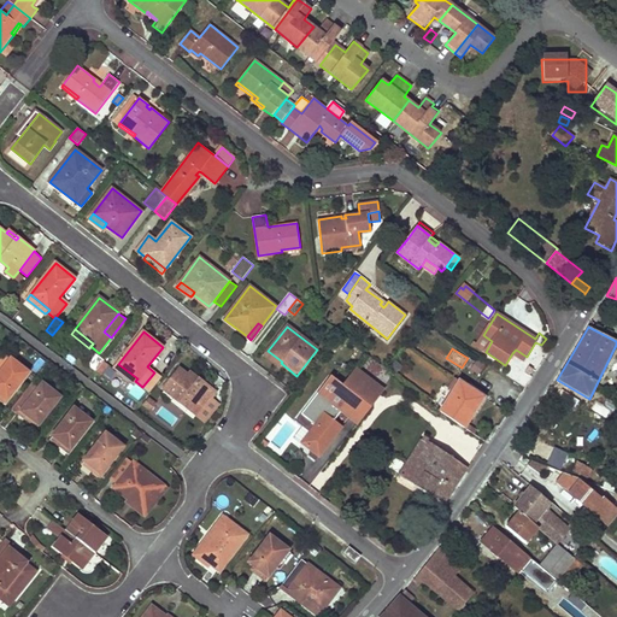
[(527,357),(516,350),(512,353),(523,360),(527,357)]
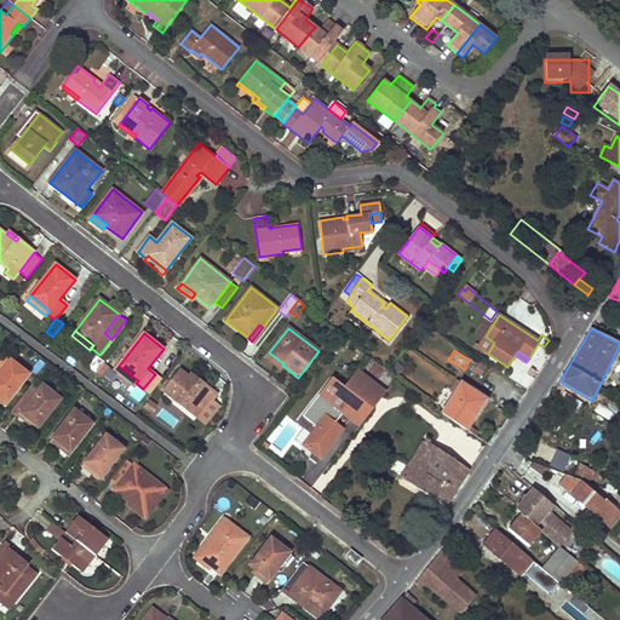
[(283,363),(269,352),(265,359),(280,368),(282,365),(283,363)]
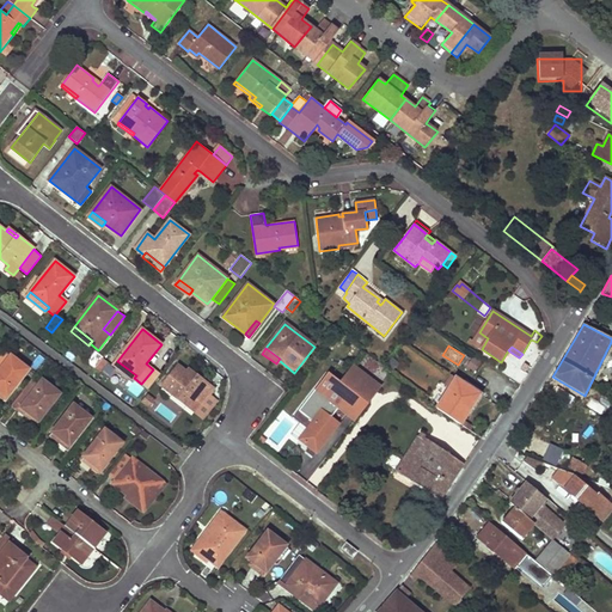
[(96,352),(87,362),(95,368),(103,359),(103,357),(96,352)]
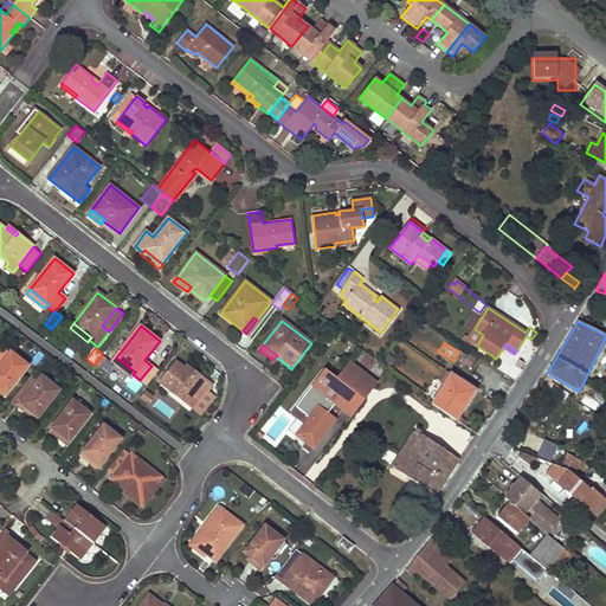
[(11,353),(0,366),(0,391),(5,395),(28,366),(11,353)]
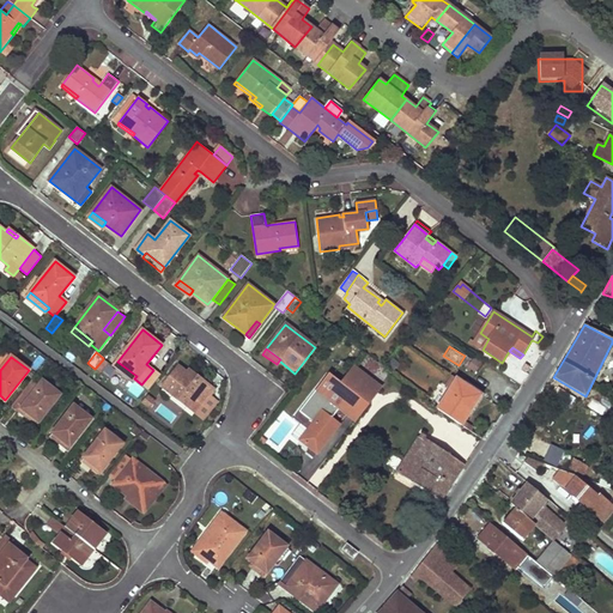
[(465,371),(474,376),(481,363),(472,358),(465,371)]
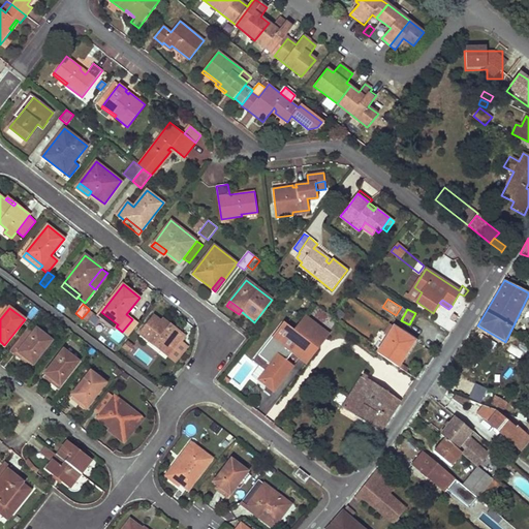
[(89,310),(82,318),(86,321),(93,313),(89,310)]
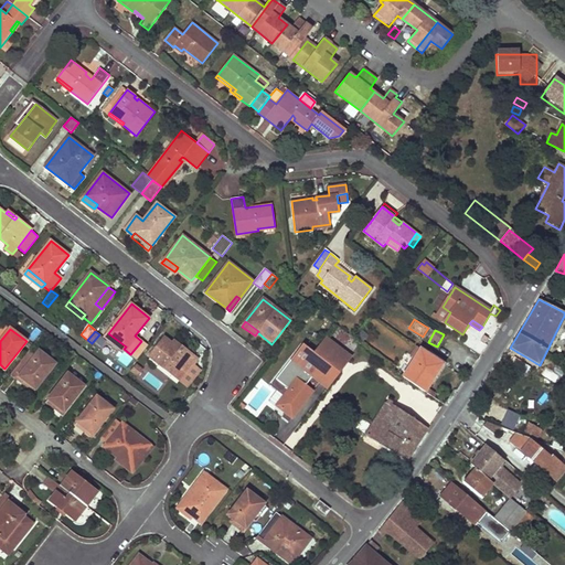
[(124,349),(126,347),(108,333),(104,338),(121,351),(124,349)]
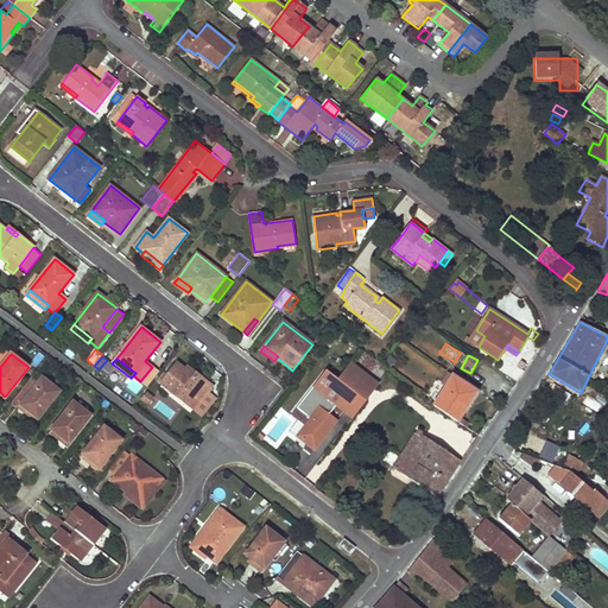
[(366,400),(379,384),(352,362),(339,379),(366,400)]
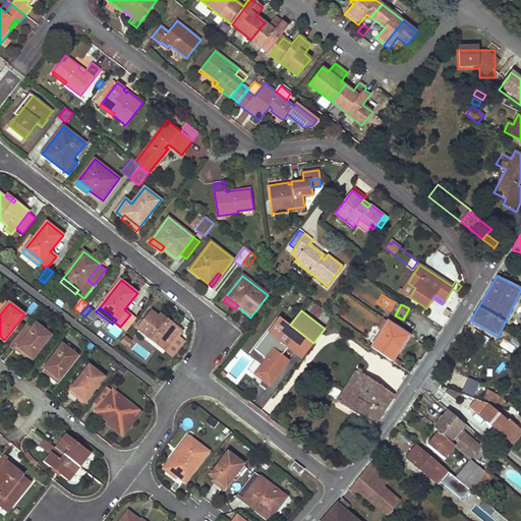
[(42,315),(37,311),(33,315),(39,320),(42,315)]
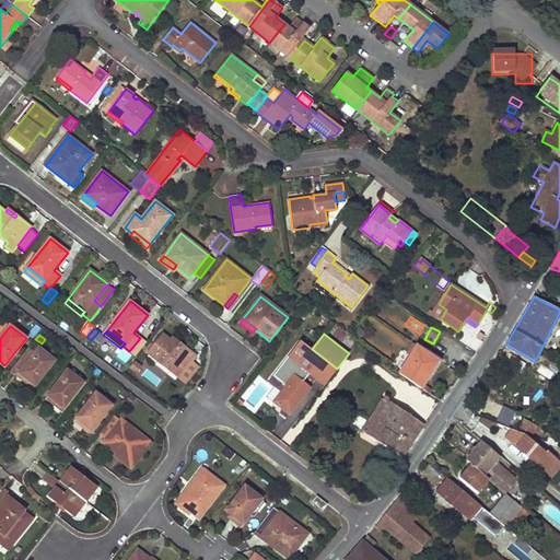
[(179,377),(186,383),(198,368),(190,362),(196,356),(181,345),(178,347),(171,340),(163,335),(149,353),(156,360),(173,372),(179,377)]
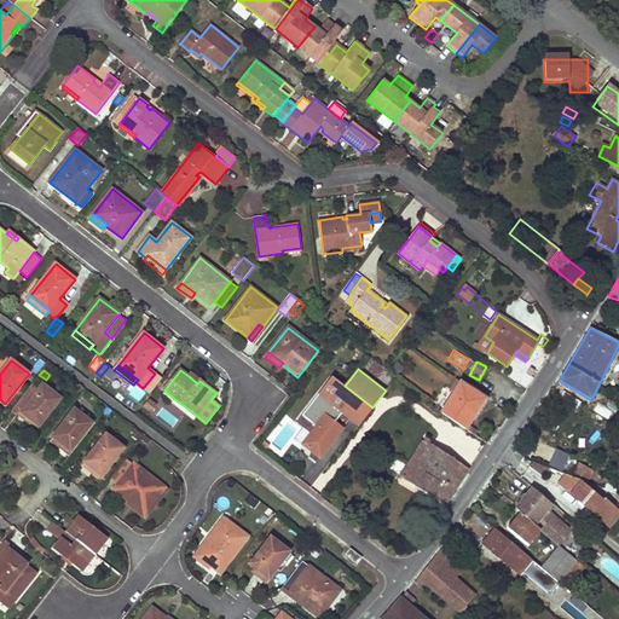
[(150,394),(162,379),(155,374),(143,388),(150,394)]
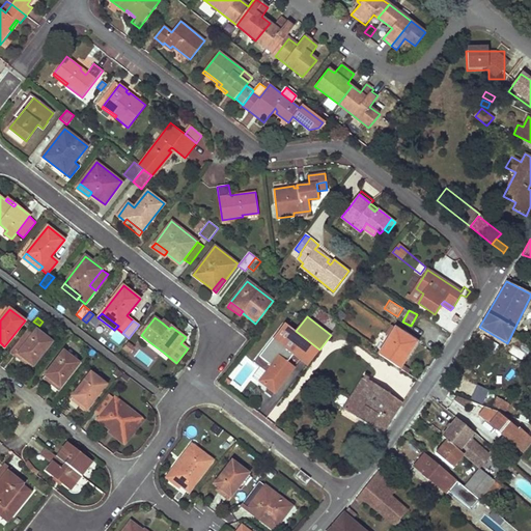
[(320,351),(319,350),(296,331),(285,324),(259,356),(273,366),(268,372),(260,381),(275,392),(295,367),(287,362),(294,353),(309,365),(320,351)]
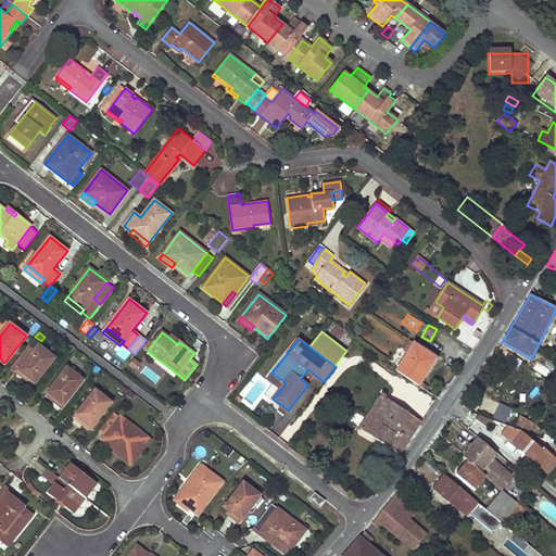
[(408,352),(395,370),(419,387),(427,391),(429,388),(420,382),(437,358),(414,343),(411,341),(404,350),(408,352)]
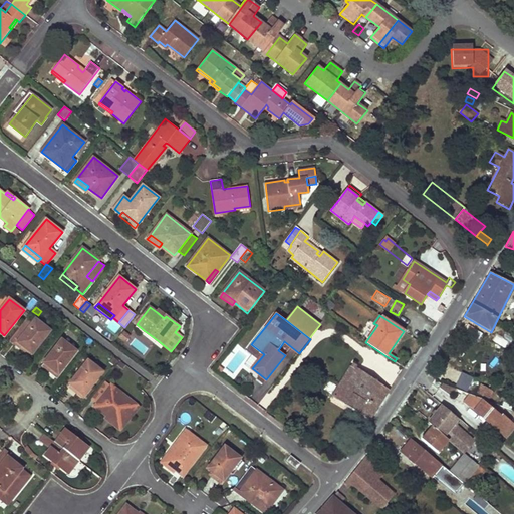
[(32,324),(26,320),(10,340),(16,345),(18,342),(25,348),(24,351),(30,356),(50,331),(35,320),(32,324)]
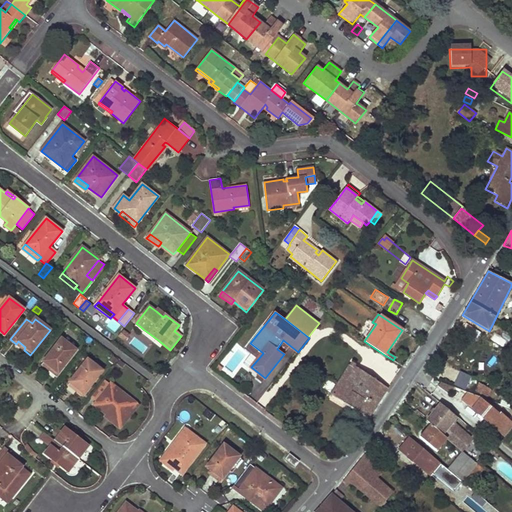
[(143,354),(148,347),(134,337),(129,344),(143,354)]
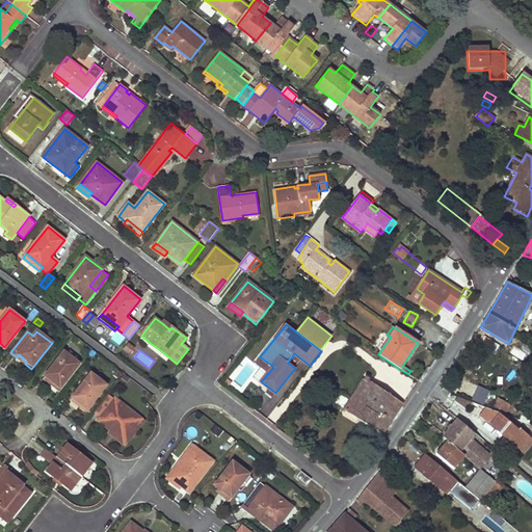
[(64,352),(46,375),(54,381),(52,384),(58,390),(79,364),(64,352)]
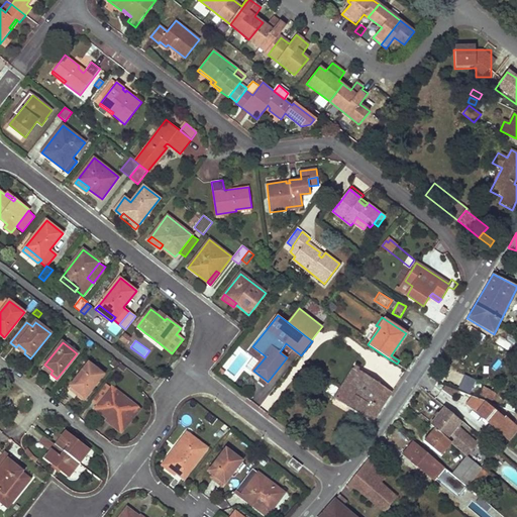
[(16,347),(15,347),(23,353),(24,353),(25,350),(18,344),(16,347)]
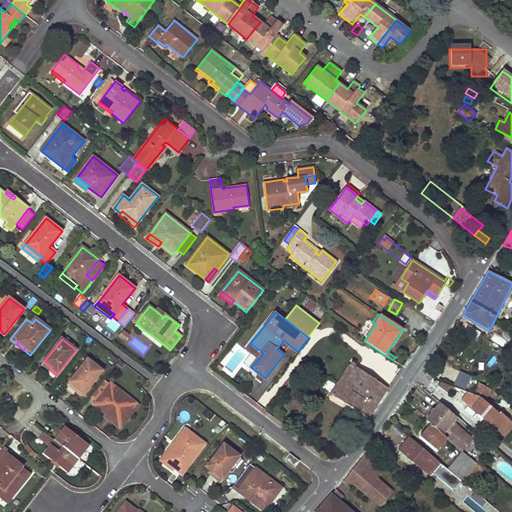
[(245,349),(258,359),(263,353),(250,343),(245,349)]
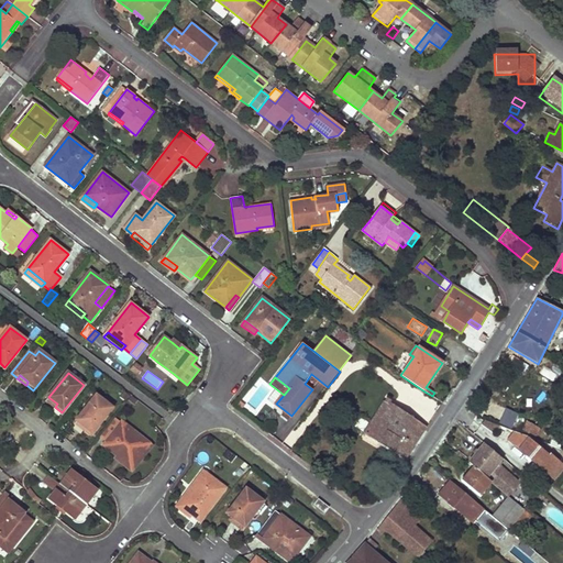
[(97,395),(77,420),(86,427),(84,429),(91,434),(112,408),(97,395)]
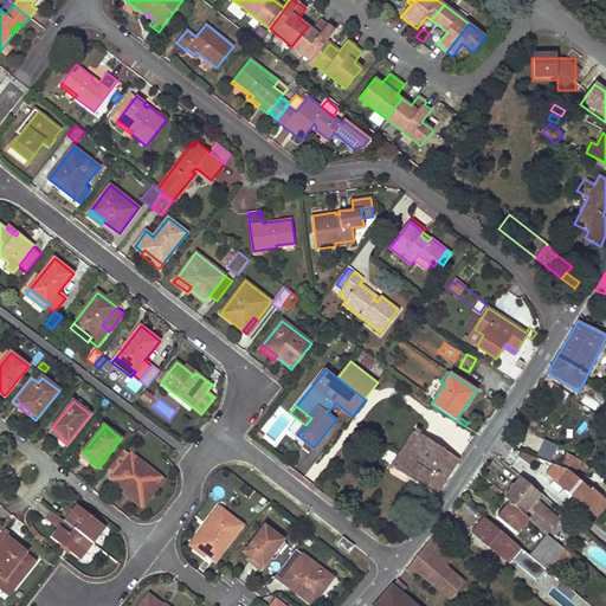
[(52,427),(50,431),(59,438),(62,434),(52,427)]
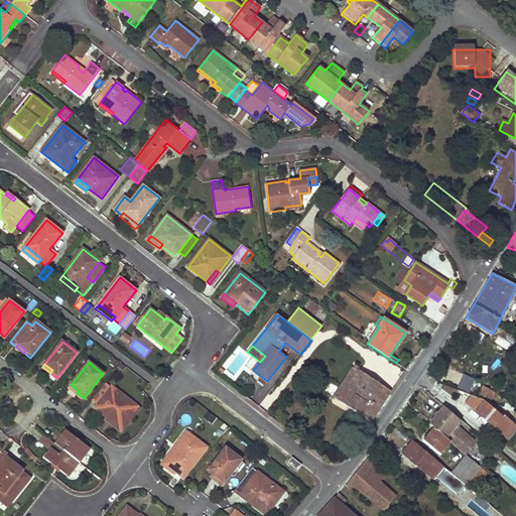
[(335,399),(371,422),(391,392),(357,368),(358,367),(355,365),(335,399)]
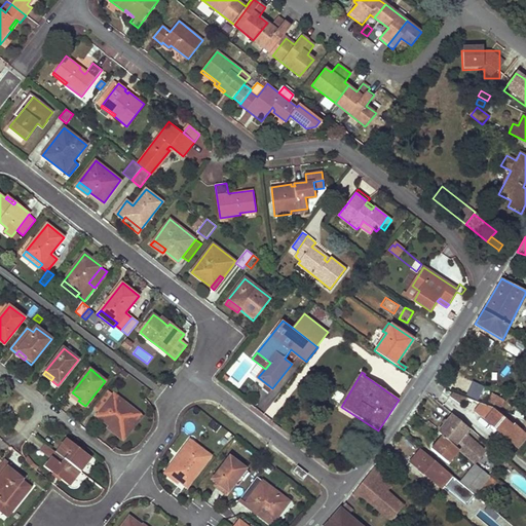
[(492,392),(483,389),(479,399),(488,403),(492,392)]
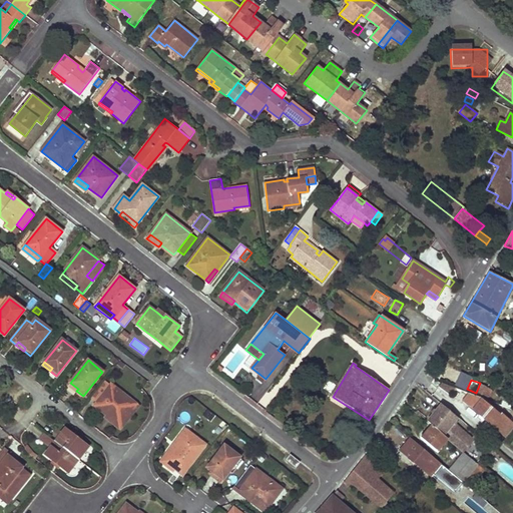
[(90,400),(95,404),(111,385),(106,381),(90,400)]
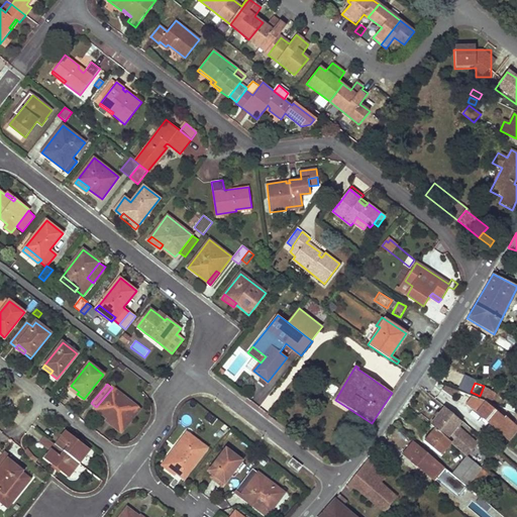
[(69,388),(77,394),(79,392),(71,386),(69,388)]
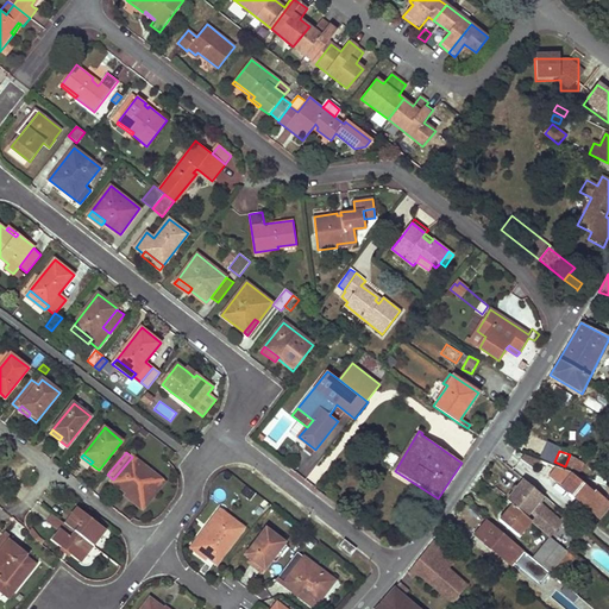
[(113,479),(112,482),(127,493),(129,490),(144,502),(162,479),(132,457),(113,479)]
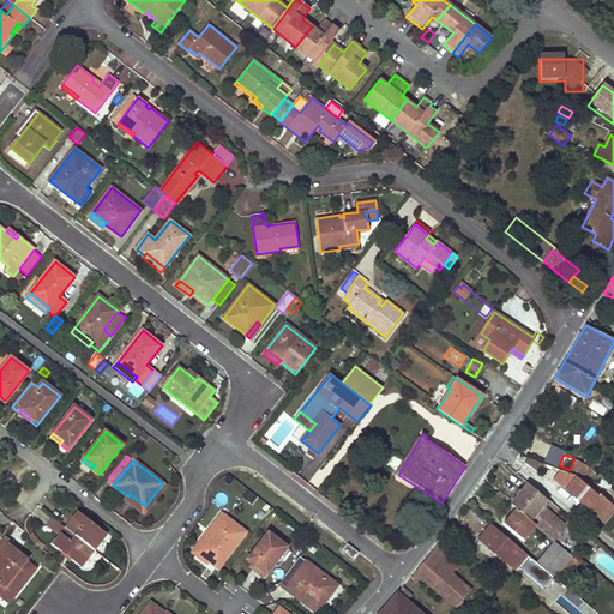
[(613,499),(605,491),(600,497),(578,477),(561,471),(555,480),(606,523),(612,516),(613,512),(613,499)]
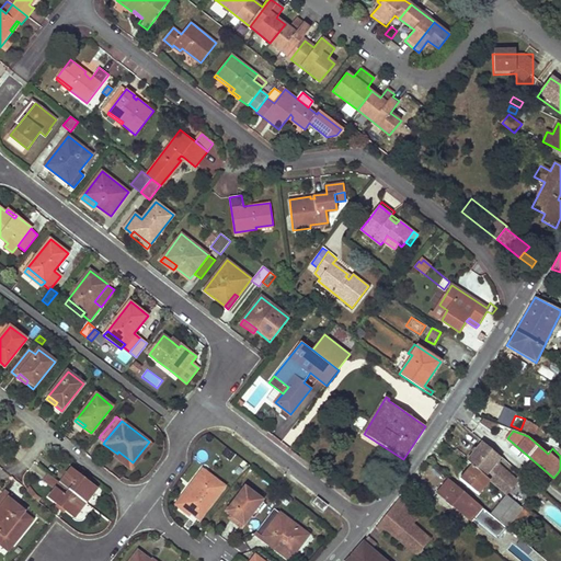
[(495,464),(501,457),(483,442),(467,460),(472,465),(490,480),(506,494),(517,481),(495,464)]
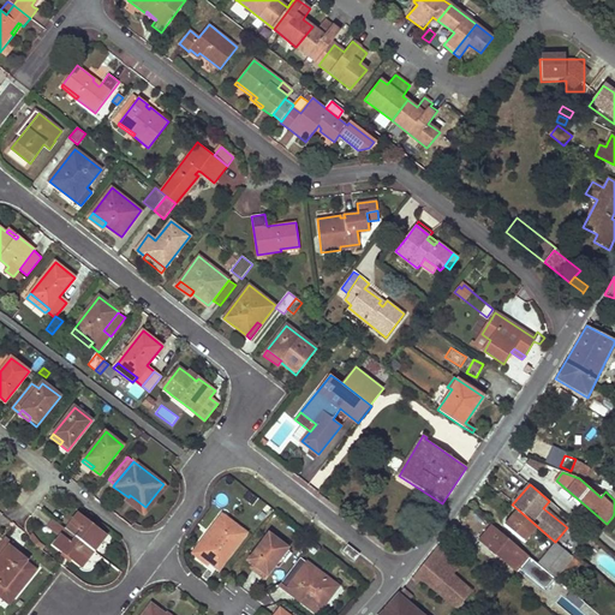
[(143,509),(145,507),(130,495),(129,497),(143,509)]
